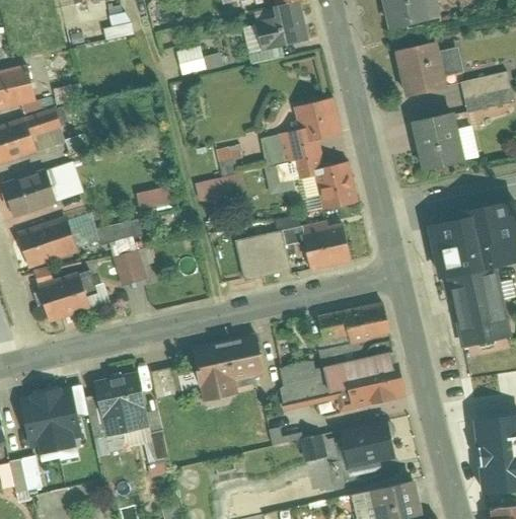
[(259,19),(265,48),(312,39),(304,0),(302,0),(278,5),(280,15),(259,19)]
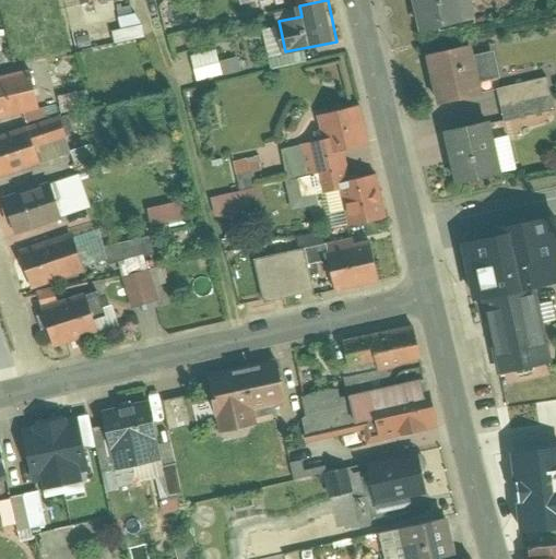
[(417,0),(424,30),(483,16),(480,0),(417,0)]
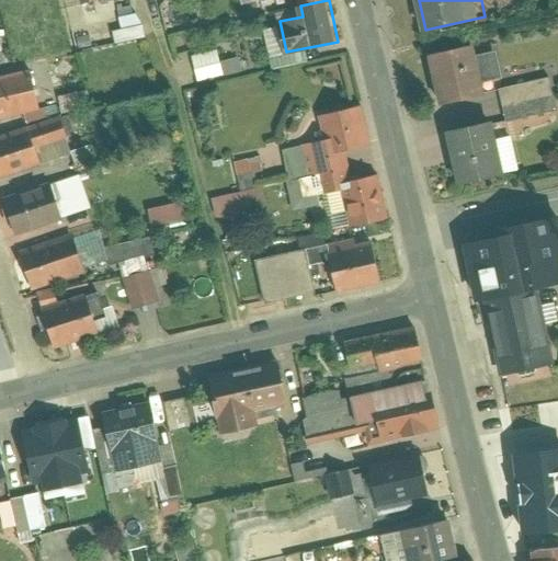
[(110,42),(139,38),(137,13),(116,16),(117,29),(109,30),(110,42)]
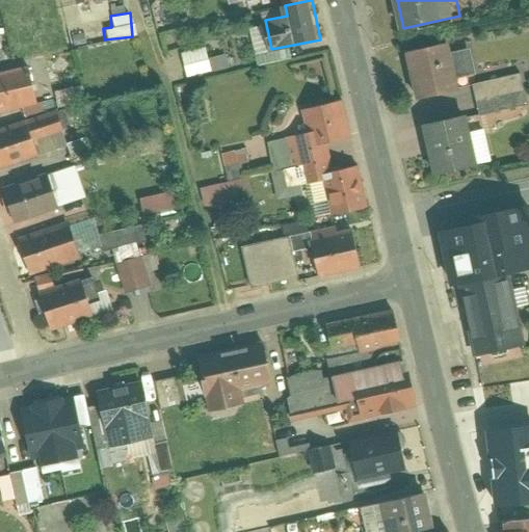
[(455,40),(408,51),(420,98),(467,87),(455,40)]
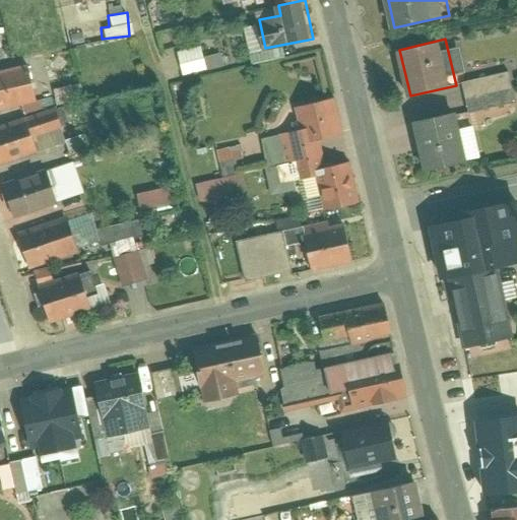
[(219,67),(216,54),(200,56),(199,46),(175,51),(179,74),(219,67)]
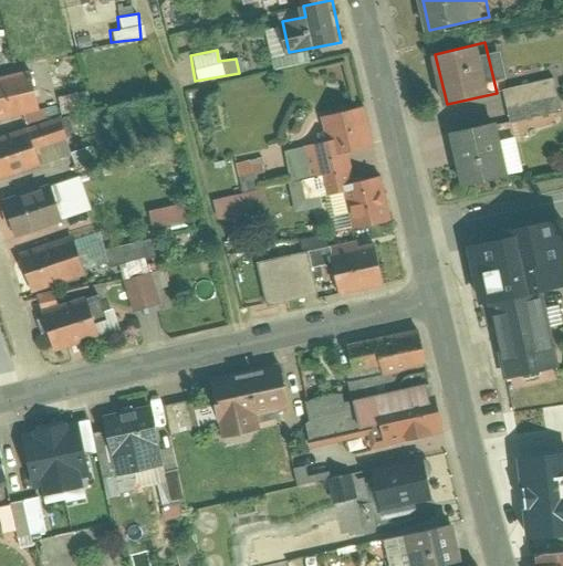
[(30,75),(0,81),(0,119),(38,113),(30,75)]
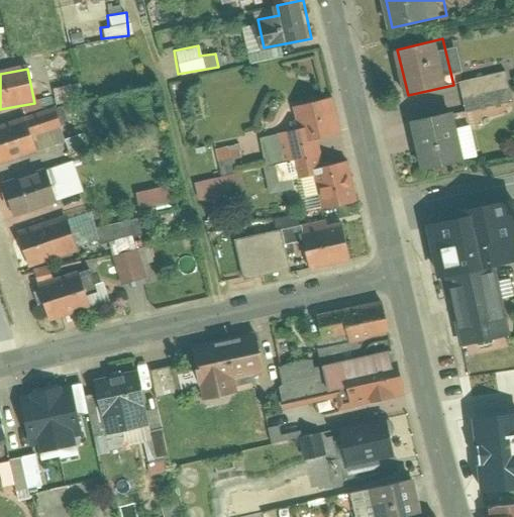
[(463,112),(510,101),(502,71),(455,82),(463,112)]
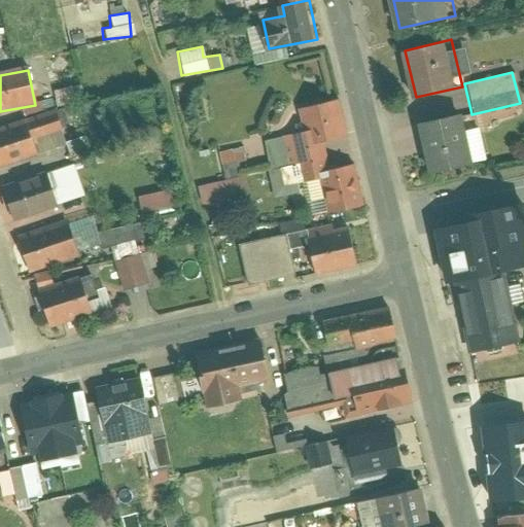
[(325,127),(328,141),(349,136),(341,97),(299,106),(304,132),(325,127)]
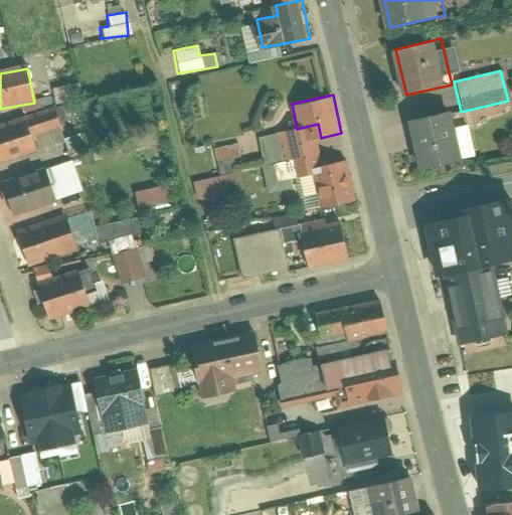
[(458,108),(408,120),(420,168),(470,156),(458,108)]
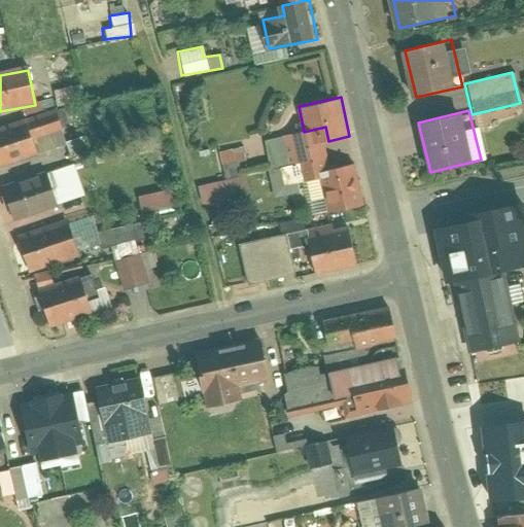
[(53,114),(26,123),(31,140),(58,132),(53,114)]
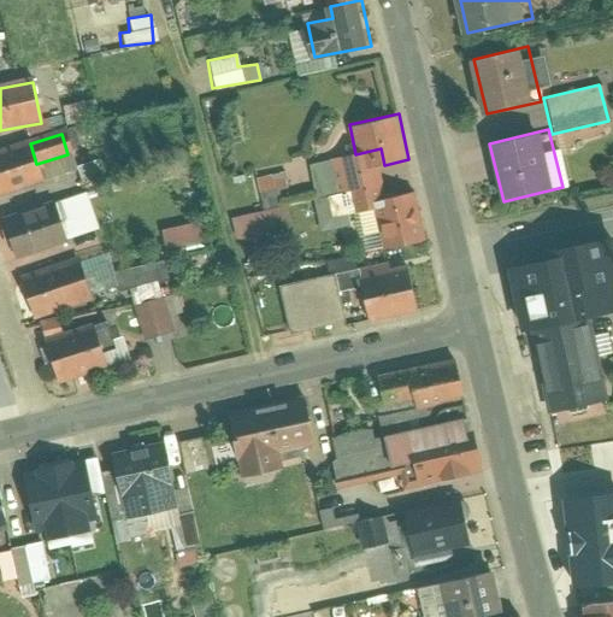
[(30,144),(0,152),(0,198),(43,184),(36,164),(30,144)]
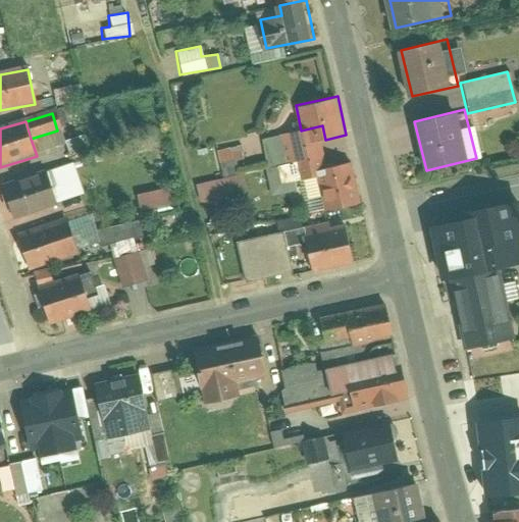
[(319,167),(330,164),(325,140),(322,125),(301,131),(281,135),(288,162),(300,160),(304,179),(321,175),(319,167)]
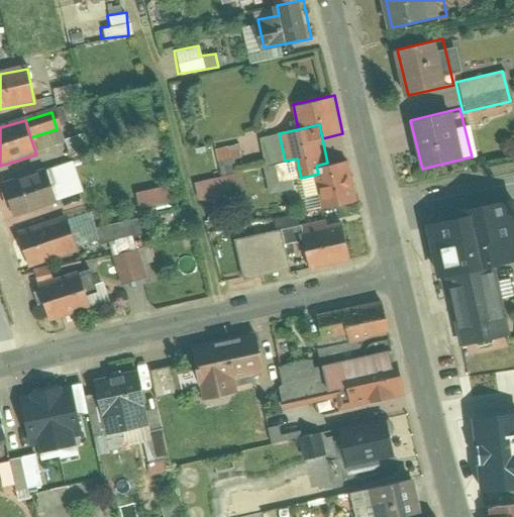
[(213,147),(214,160),(238,158),(237,145),(213,147)]
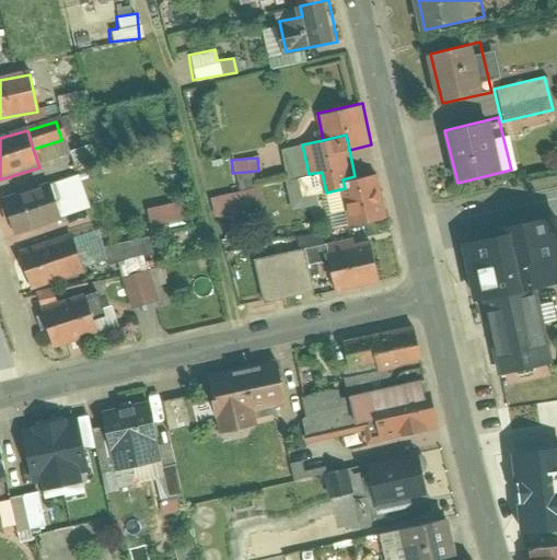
[(352,225),(385,219),(375,172),(355,176),(343,179),(345,188),(352,225)]
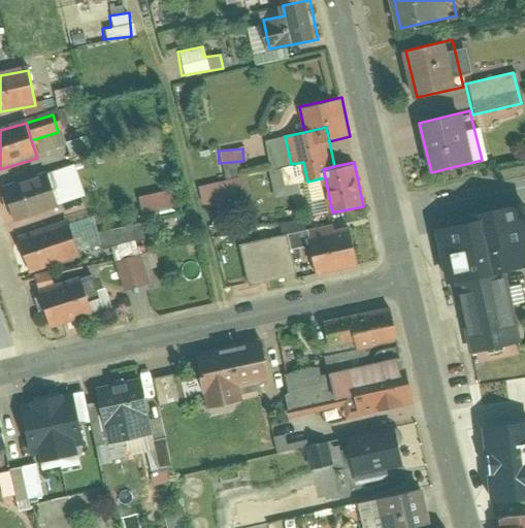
[(242,175),(195,188),(200,205),(247,193),(242,175)]
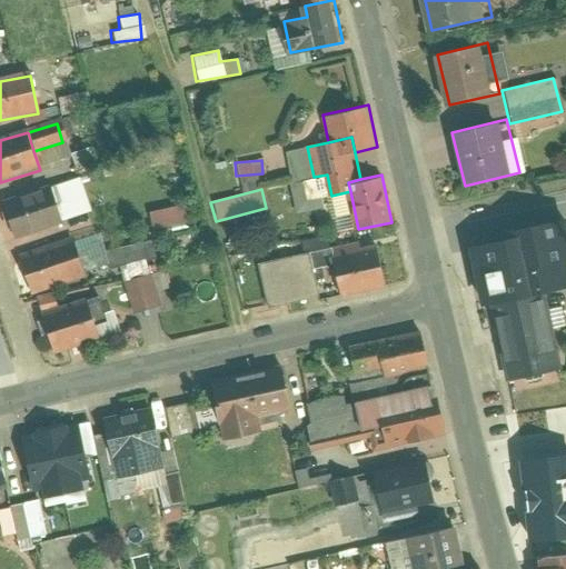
[(51,190),(3,206),(15,239),(62,223),(51,190)]
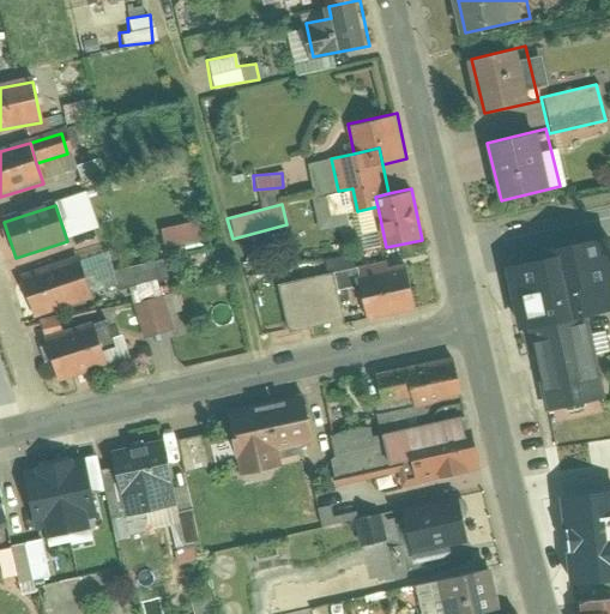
[(158,245),(207,241),(206,222),(157,224),(158,245)]
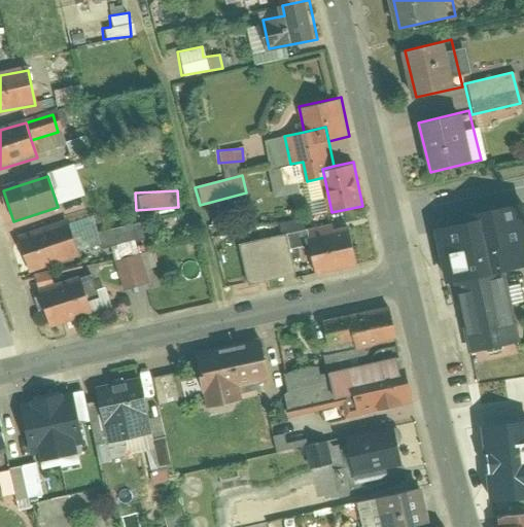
[(488,217),(442,227),(455,282),(513,268),(523,266),(523,203),(487,211),(488,217)]
